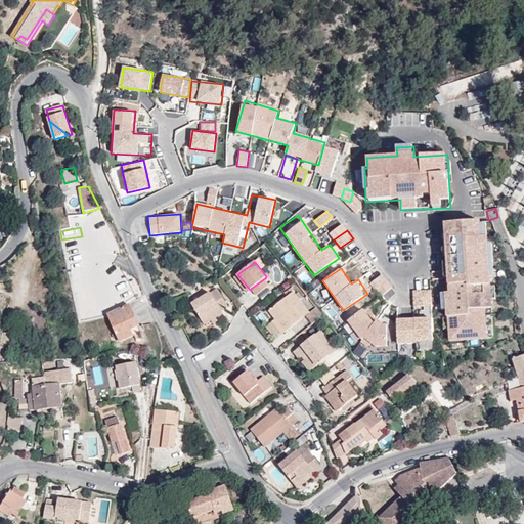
[(382,297),(393,286),(381,272),(369,284),(382,297)]
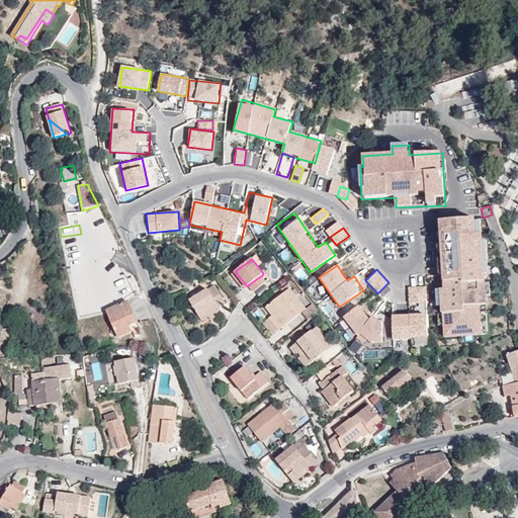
[(247,286),(235,271),(233,273),(244,288),(247,286)]
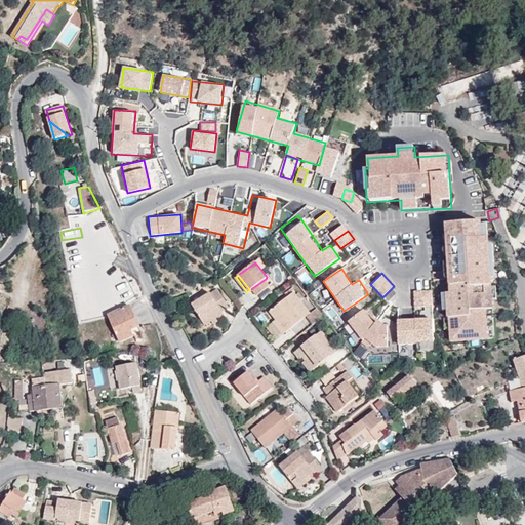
[(271,286),(266,279),(252,288),(258,295),(271,286)]
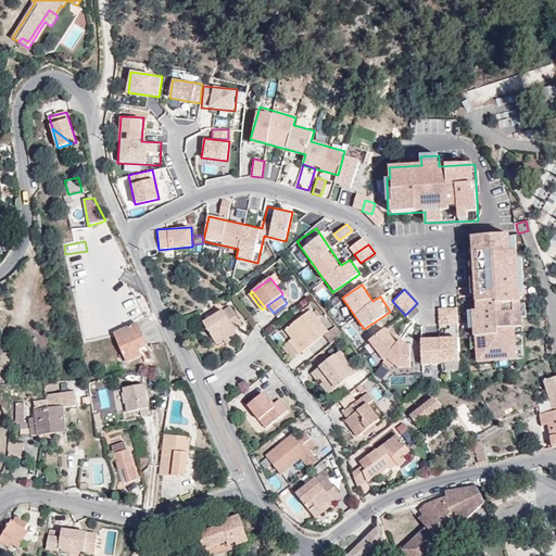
[(225,339),(230,336),(238,331),(237,329),(243,325),(231,306),(205,324),(218,344),(225,339)]
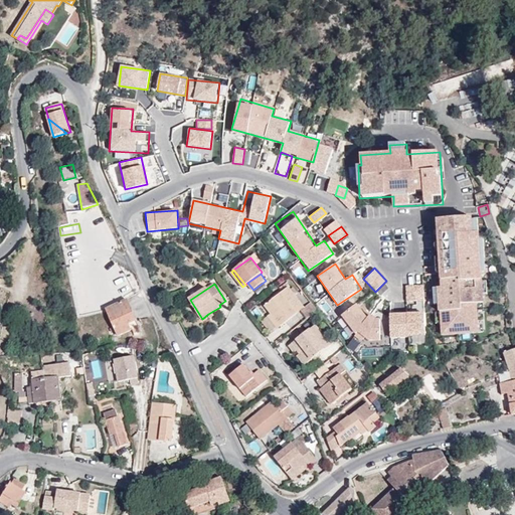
[(405,285),(405,302),(423,302),(423,284),(405,285)]
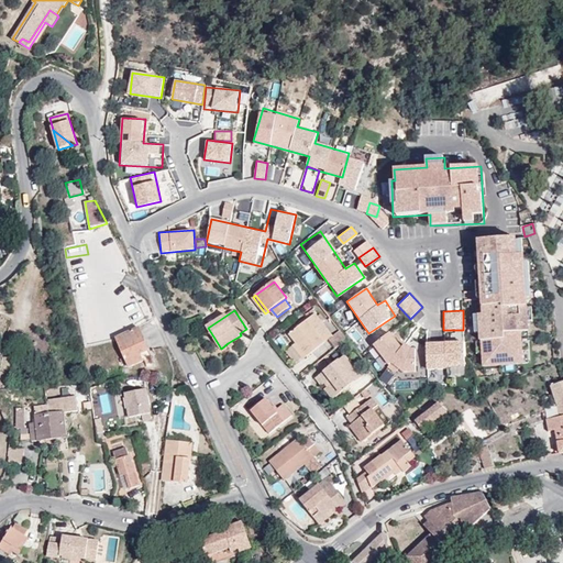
[(290,333),(296,342),(307,356),(326,342),(317,331),(324,326),(316,313),(290,333)]
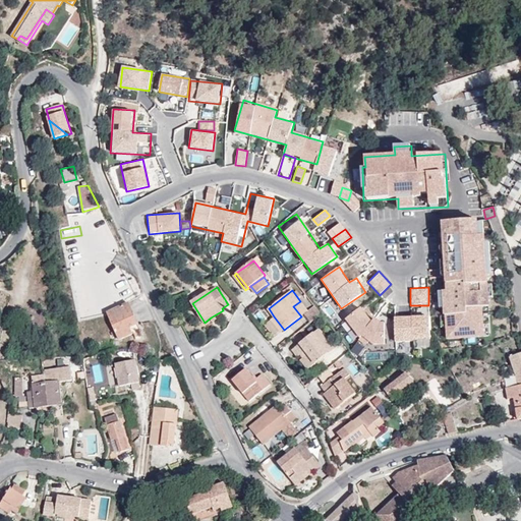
[(331,300),(323,304),(333,325),(341,320),(331,300)]
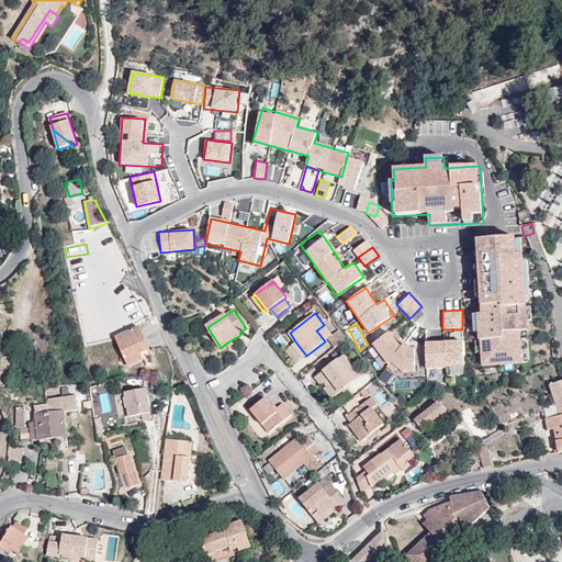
[(333,336),(324,325),(316,330),(325,341),(333,336)]
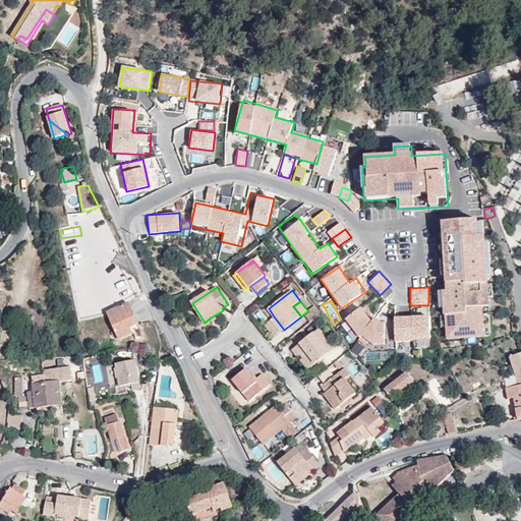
[(138,325),(128,303),(108,312),(119,340),(132,334),(130,328),(138,325)]
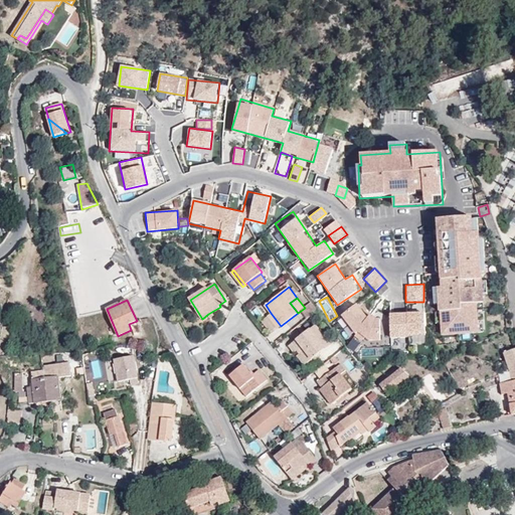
[(362,308),(348,309),(349,346),(361,345),(362,356),(376,355),(375,344),(382,344),(380,317),(362,318),(362,308)]
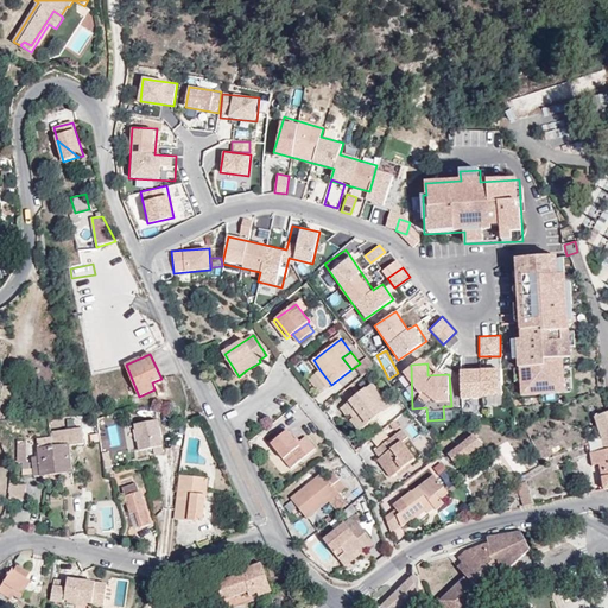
[(385,375),(377,365),(372,368),(380,379),(385,375)]
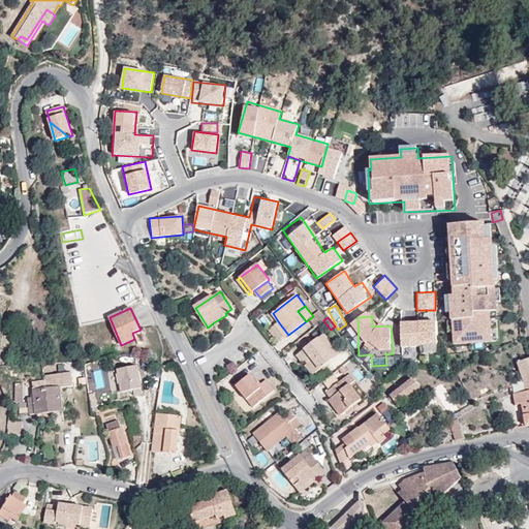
[(437,352),(436,320),(400,321),(400,347),(419,346),(419,352),(437,352)]
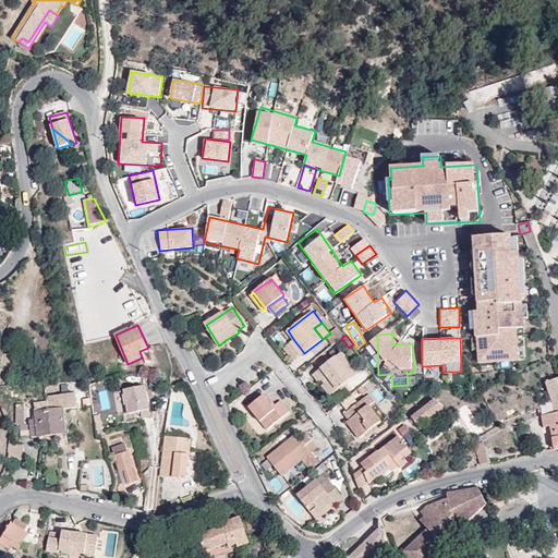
[(304,353),(293,339),(290,341),(302,355),(304,353)]
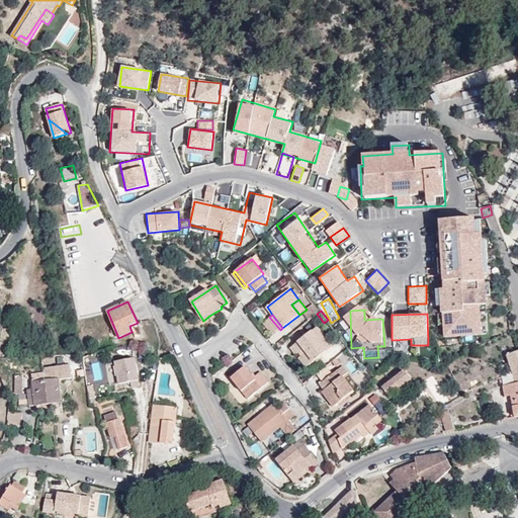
[(313,331),(328,350),(333,346),(318,327),(313,331)]
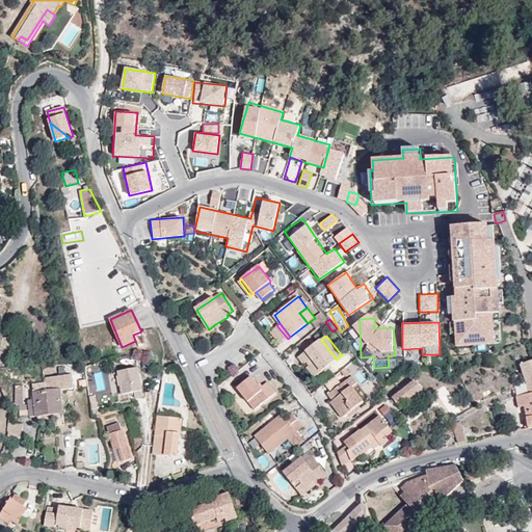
[(330,365),(337,360),(321,340),(300,356),(306,364),(309,361),(313,357),(316,362),(312,365),(319,374),(324,370),(327,368),(329,371),(333,368),(330,365)]
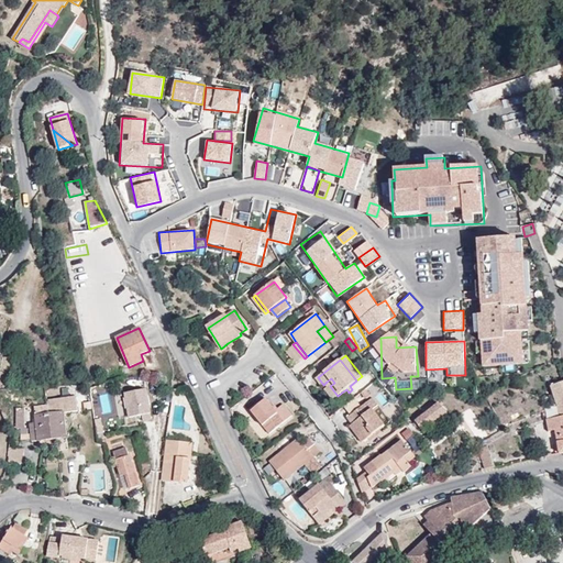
[(562,382),(551,386),(562,417),(562,416),(562,382)]
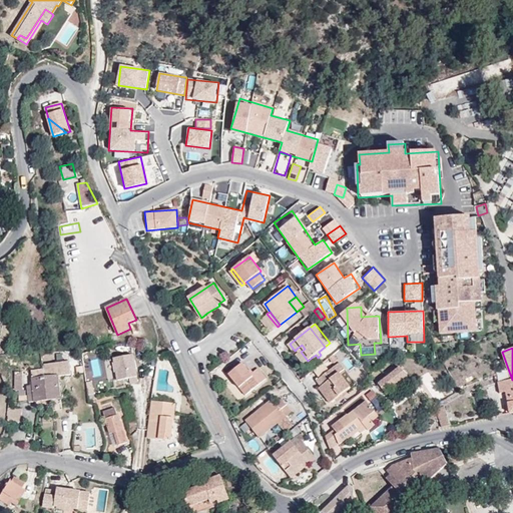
[(305,363),(308,361),(301,352),(298,355),(305,363)]
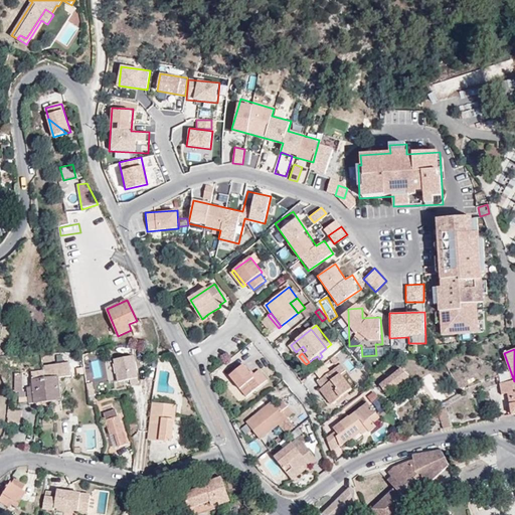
[(336,355),(331,359),(335,364),(340,360),(336,355)]
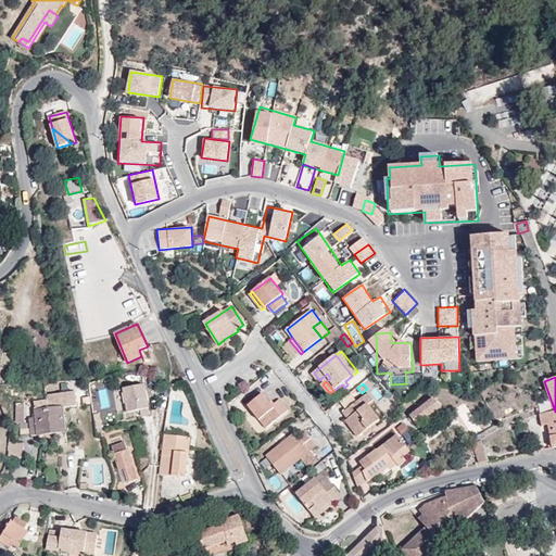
[(128,412),(140,411),(141,415),(150,414),(149,408),(146,386),(124,389),(128,412)]
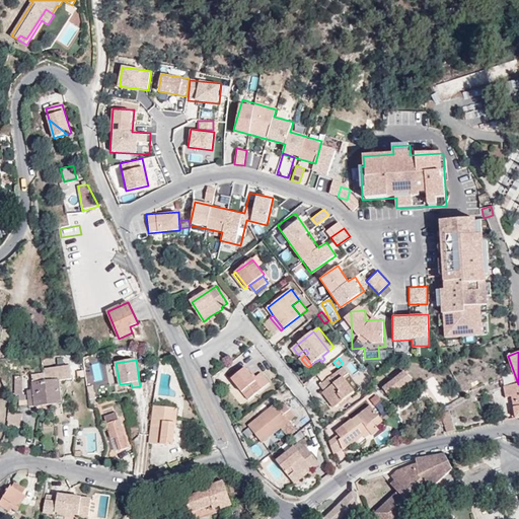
[(360,370),(353,361),(348,365),(355,374),(360,370)]
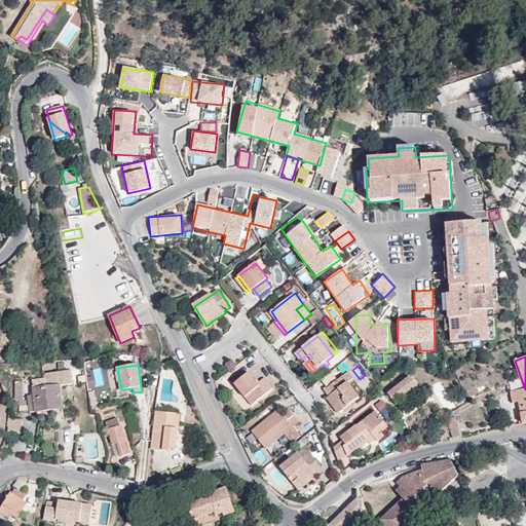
[(94,369),(95,385),(106,384),(107,390),(116,389),(114,367),(94,369)]
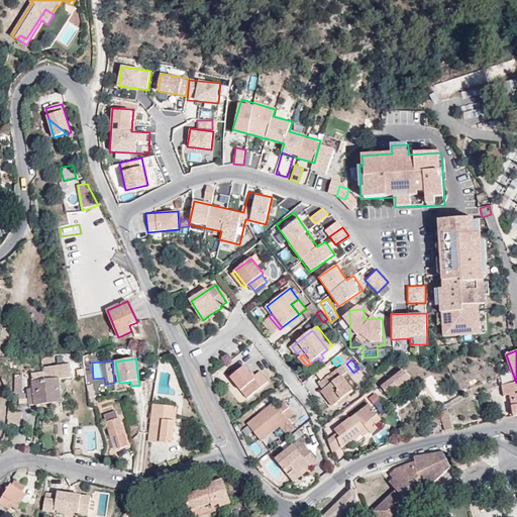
[(33,388),(34,403),(61,401),(60,382),(63,381),(63,379),(72,378),(71,365),(43,368),(43,373),(32,374),(33,388)]
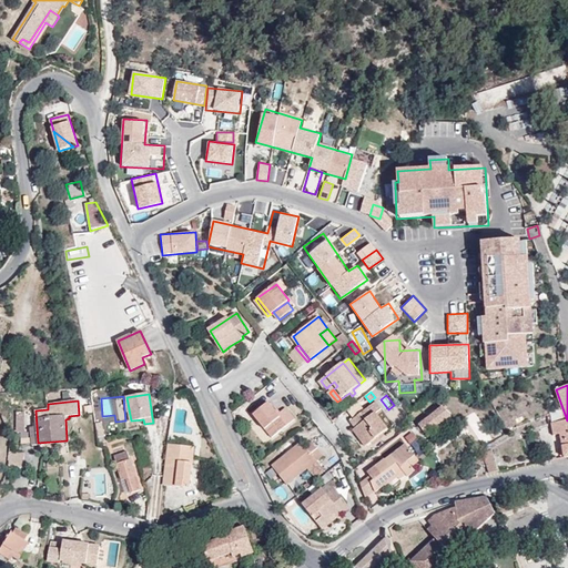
[(279,413),(270,401),(255,413),(272,436),(295,418),(286,407),(279,413)]
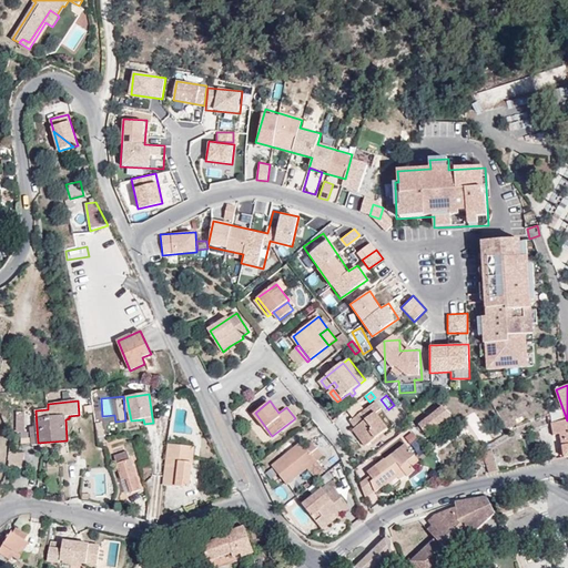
[(353,417),(363,408),(357,402),(347,411),(353,417)]
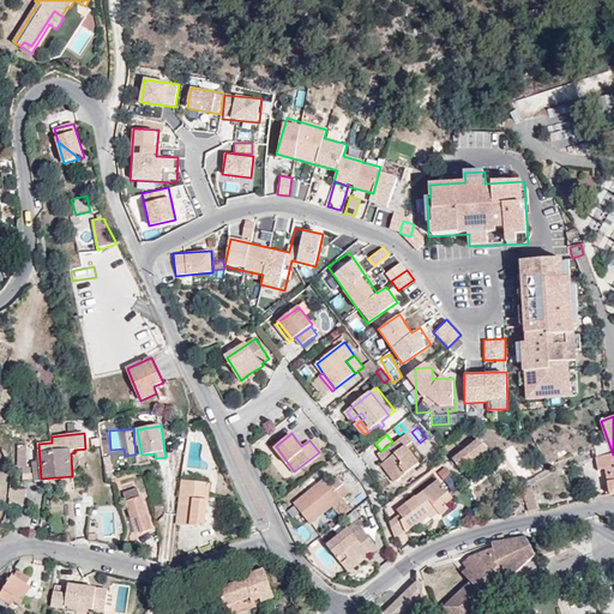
[(408,434),(402,439),(408,446),(414,441),(408,434)]
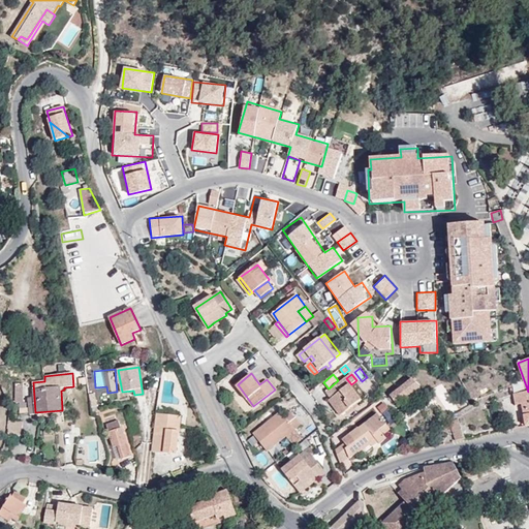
[(351,384),(346,378),(328,392),(333,398),(339,407),(337,409),(341,414),(347,410),(358,402),(362,399),(351,384)]
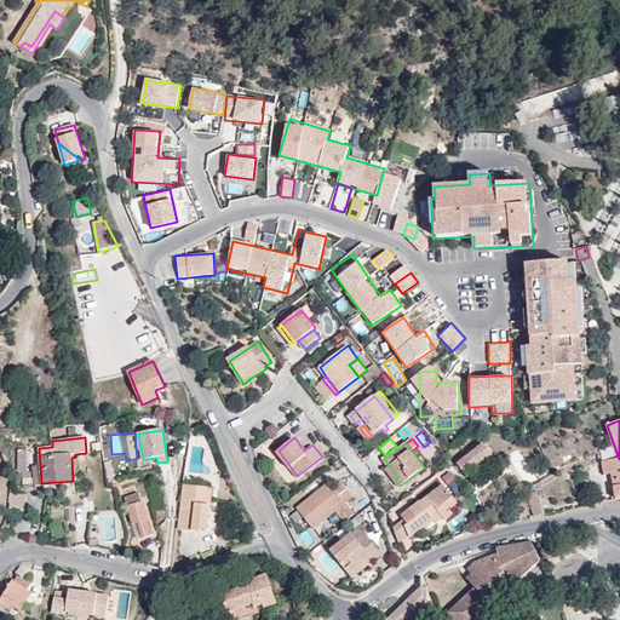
[(458,464),(465,472),(493,454),(483,443),(458,464)]
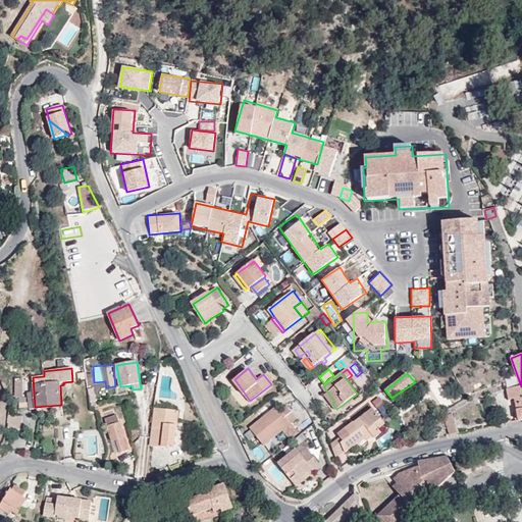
[(91,375),(87,376),(89,397),(95,398),(91,375)]
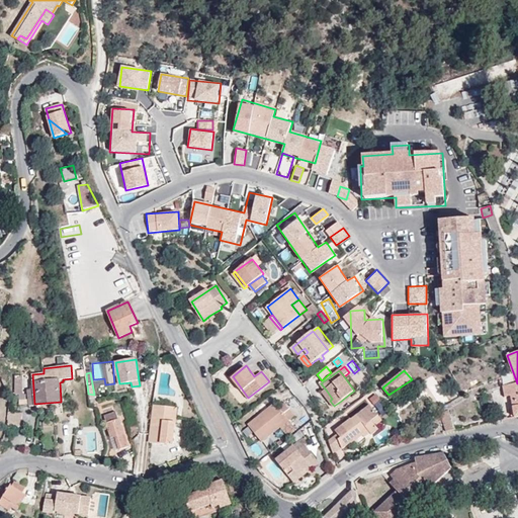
[(517,382),(517,383),(504,385),(506,396),(512,396),(516,417),(517,416),(517,382)]
